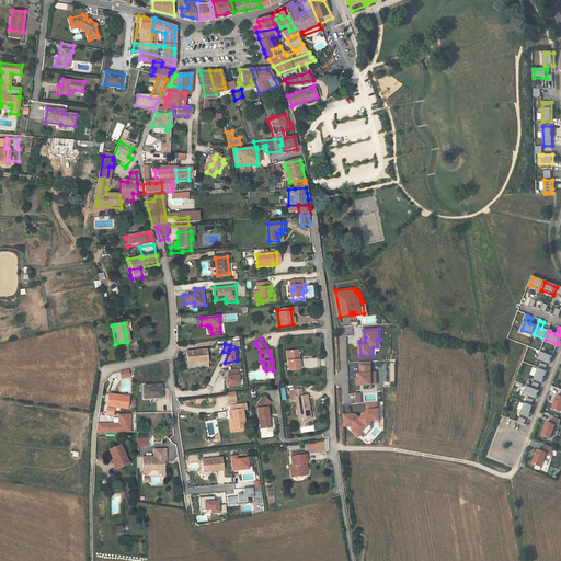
[(206,347),(185,350),(186,359),(196,358),(196,361),(207,359),(206,347)]
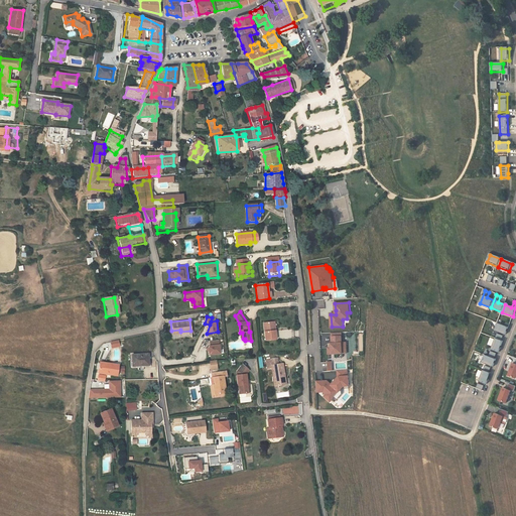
[(272,321),(263,323),(265,341),(276,339),(275,332),(273,332),(272,321)]
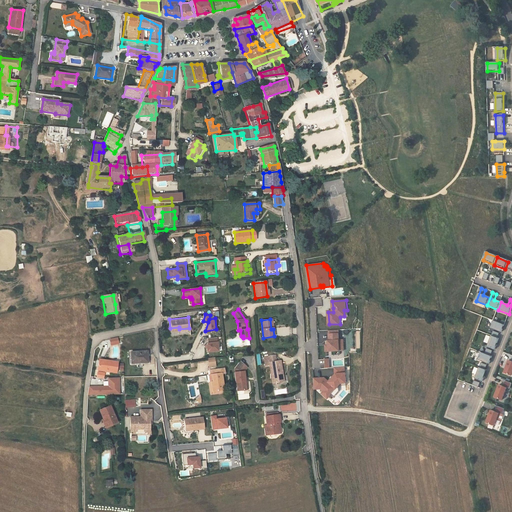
[(504,325),(493,321),(490,328),(501,333),(504,325)]
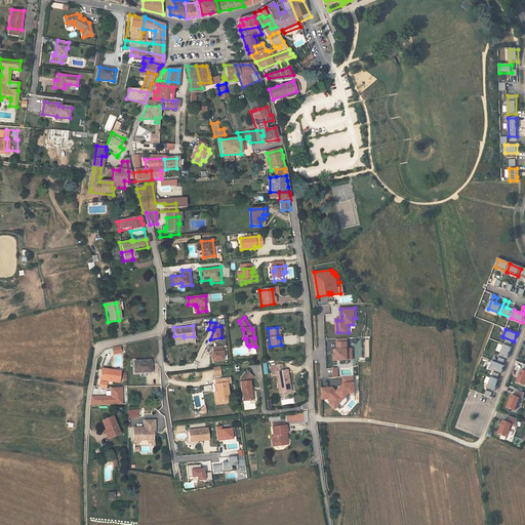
[(349,341),(338,342),(339,349),(337,349),(337,351),(338,351),(338,354),(334,354),(335,360),(341,360),(342,364),(350,364),(350,355),(354,355),(354,349),(349,349),(349,341)]
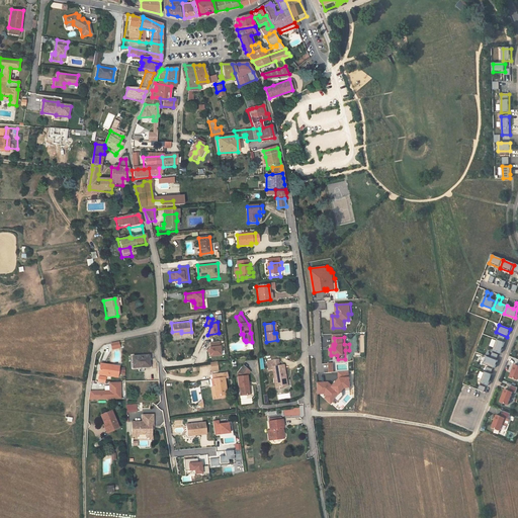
[(505,343),(497,340),(493,351),(501,353),(505,343)]
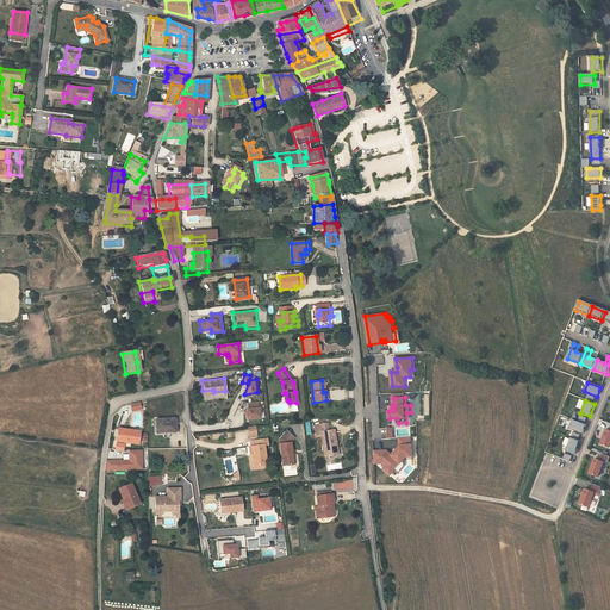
[(259,402),(248,403),(249,409),(248,409),(247,411),(247,419),(260,418),(259,402)]
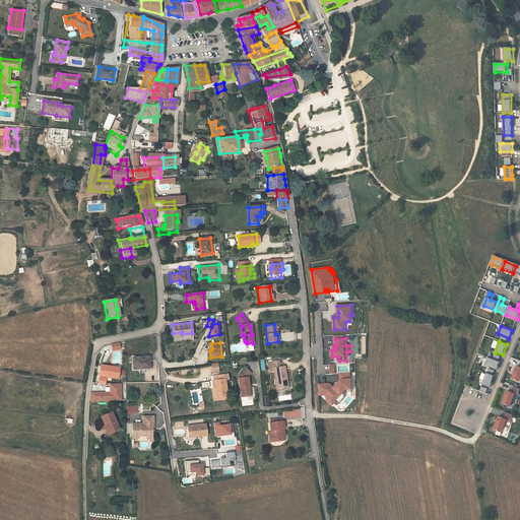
[(150,356),(132,356),(132,368),(150,368),(150,358),(150,356)]
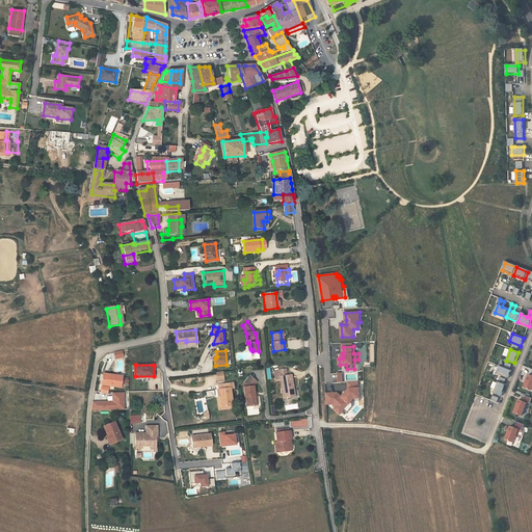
[(504,367),(500,366),(497,373),(508,377),(511,370),(510,369),(504,367)]
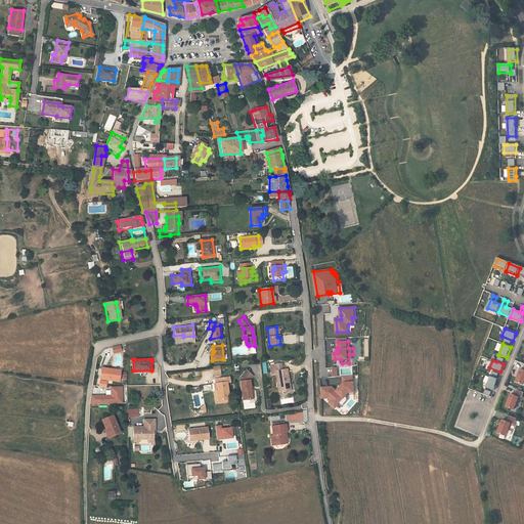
[(272,374),(276,373),(278,392),(289,390),(288,384),(290,384),(288,368),(284,368),(282,362),(271,363),(272,374)]
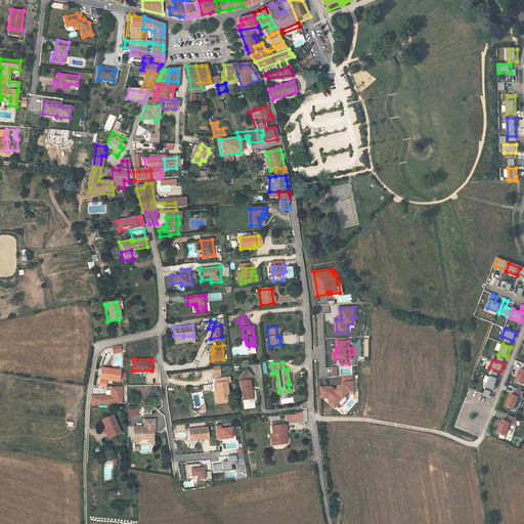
[(99,377),(107,379),(118,381),(121,369),(101,366),(99,377)]
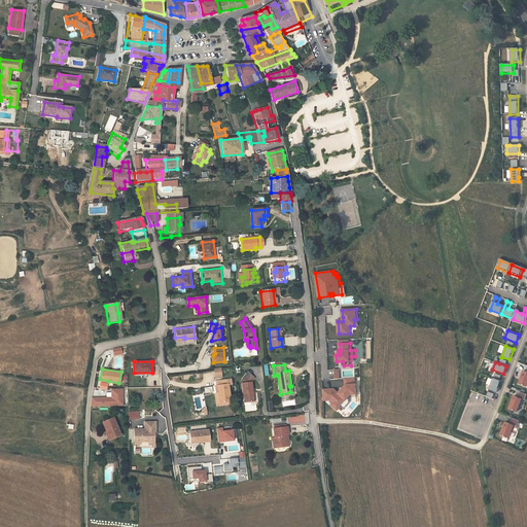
[(241,391),(242,392),(244,401),(253,400),(251,382),(254,378),(247,372),(241,378),(241,383),(240,383),(241,391)]
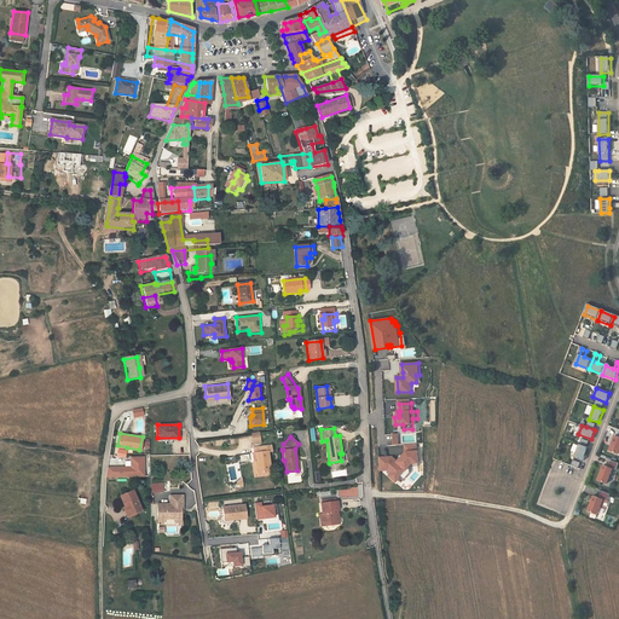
[(618,438),(614,437),(608,451),(618,455),(618,450),(618,438)]
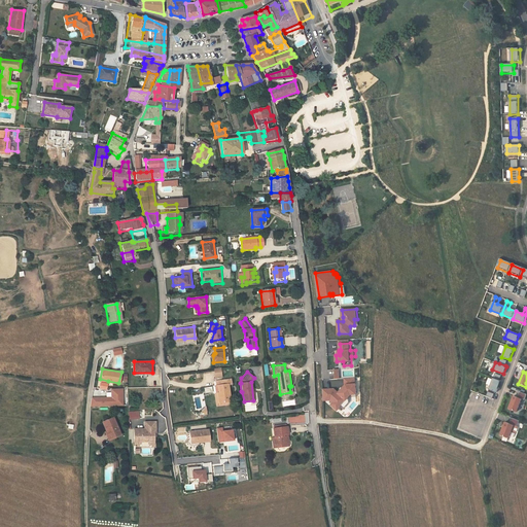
[(499,380),(493,377),(489,388),(497,391),(501,380),(499,380)]
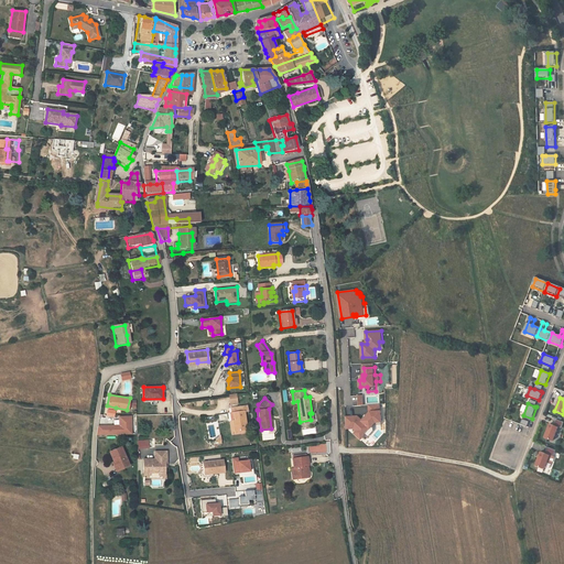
[(106,414),(115,415),(116,408),(107,405),(106,414)]
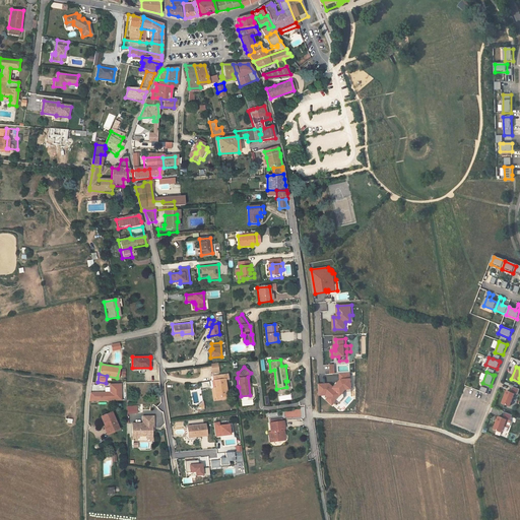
[(228,374),(212,376),(215,397),(228,395),(224,379),(228,379),(228,374)]
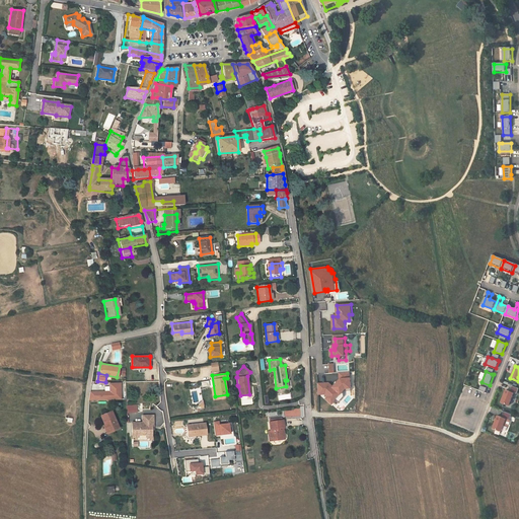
[(327,383),(318,383),(319,394),(325,393),(326,392),(329,395),(328,396),(327,398),(332,403),(337,399),(342,393),(340,391),(343,388),(352,387),(352,378),(351,378),(343,378),(343,382),(341,382),(336,388),(334,386),(331,388),(327,385),(327,383)]
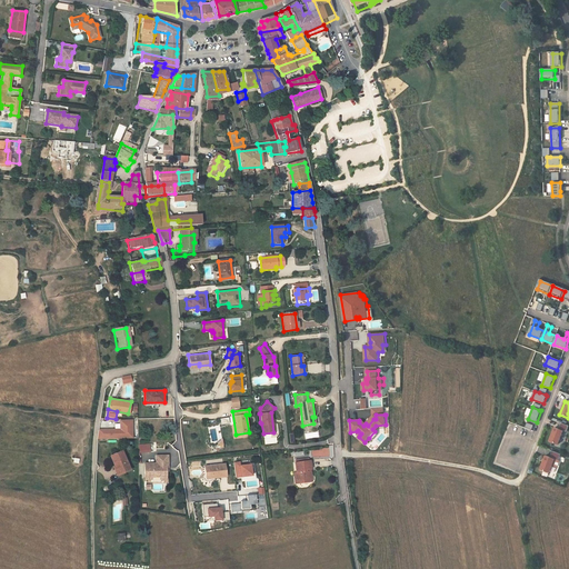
[(132,438),(132,418),(120,419),(120,430),(101,429),(101,437),(132,438)]
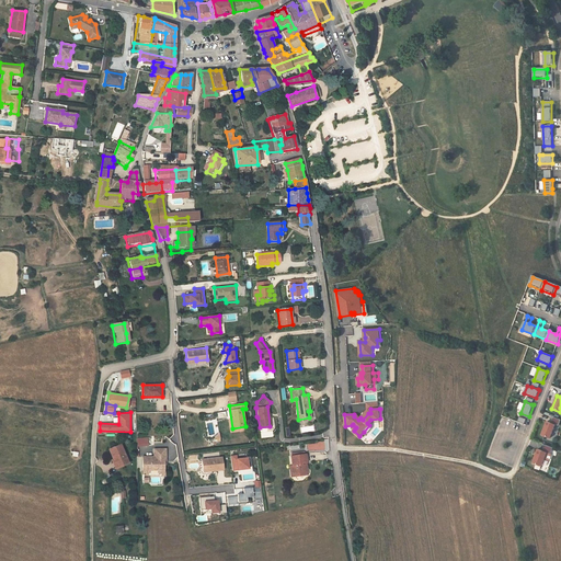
[(560,420),(553,418),(551,423),(547,422),(541,435),(549,438),(554,425),(558,426),(560,420)]
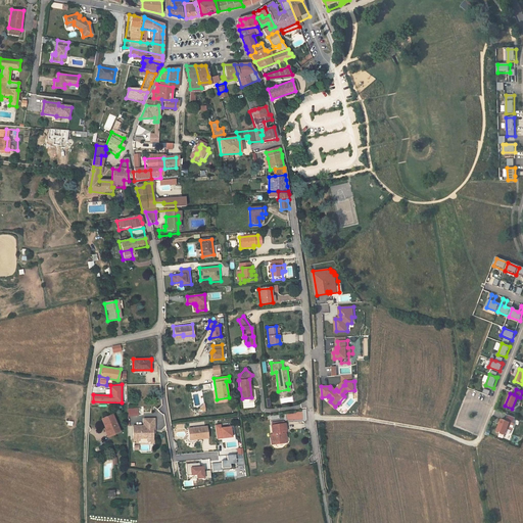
[(354,393),(354,390),(345,391),(342,394),(344,396),(339,402),(342,405),(347,399),(347,393),(354,393)]
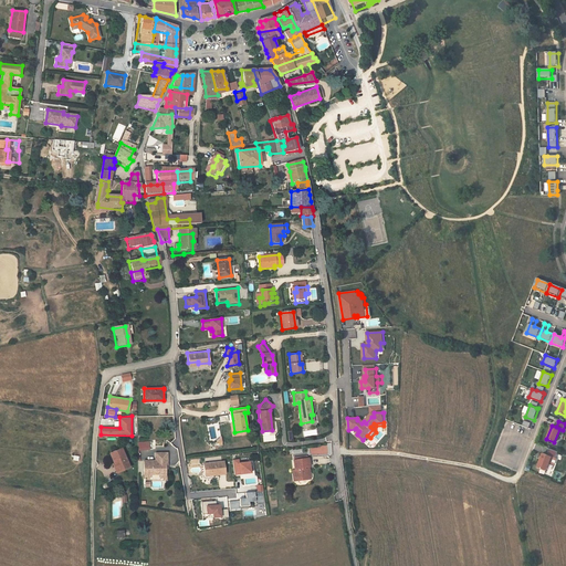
[(377,442),(384,435),(379,431),(374,438),(377,442)]
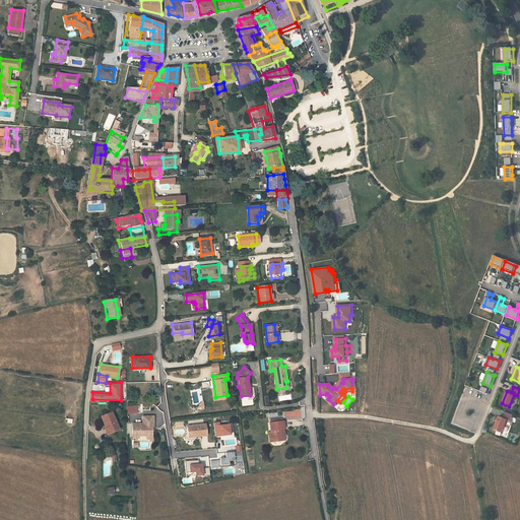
[(285,419),(305,418),(305,409),(285,410),(285,419)]
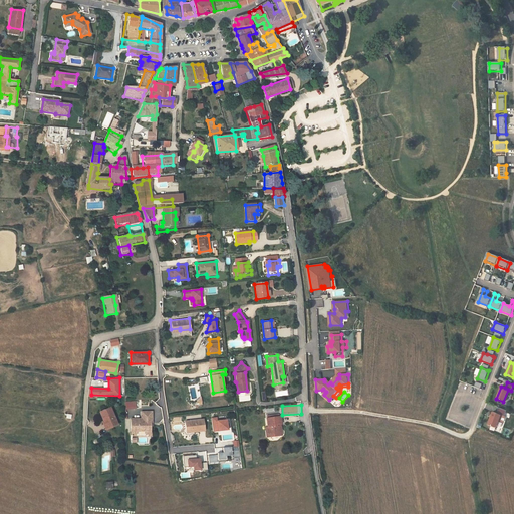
[(103,421),(104,420),(107,427),(116,424),(109,407),(99,411),(103,421)]
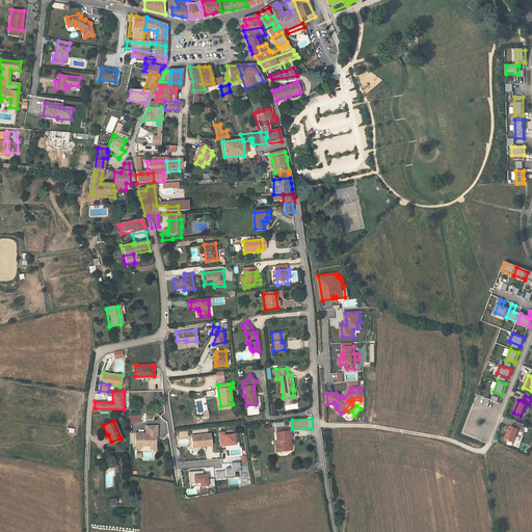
[(524,424),(516,421),(513,427),(509,426),(504,439),(512,442),(519,429),(522,430),(524,424)]
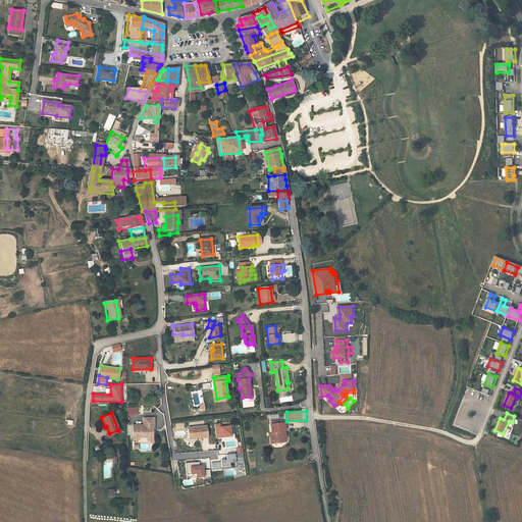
[(152,428),(155,428),(155,417),(144,417),(144,424),(133,424),(134,439),(139,438),(139,436),(147,436),(147,438),(153,438),(152,431),(152,428)]
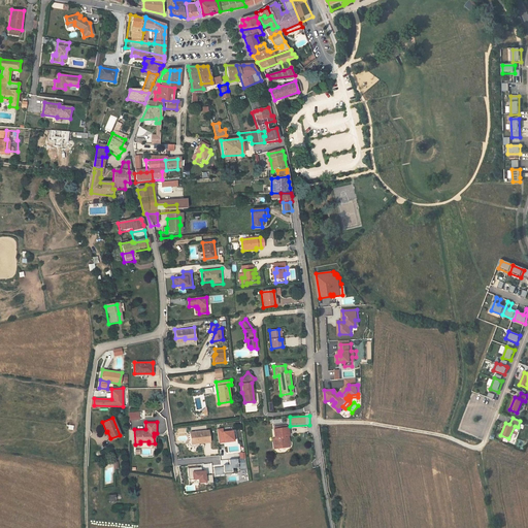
[(273,438),(274,438),(275,447),(287,446),(287,439),(286,439),(285,435),(287,434),(286,426),(272,428),(273,438)]
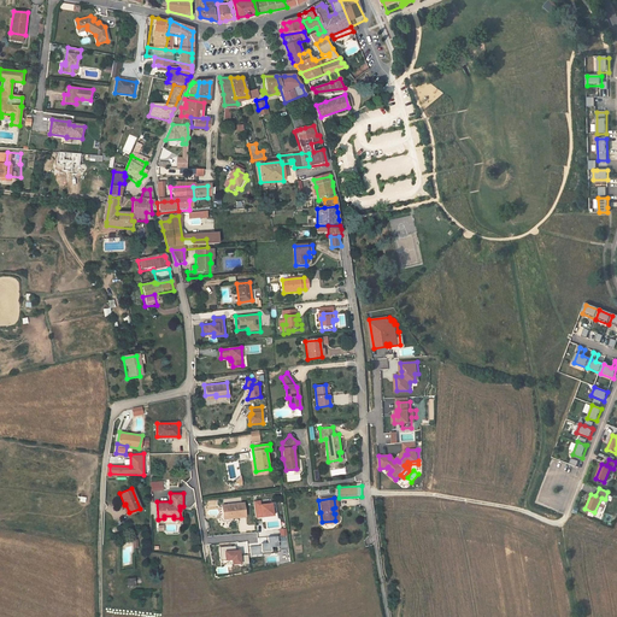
[(259,500),(253,501),(256,516),(272,515),(271,504),(260,505),(259,500)]
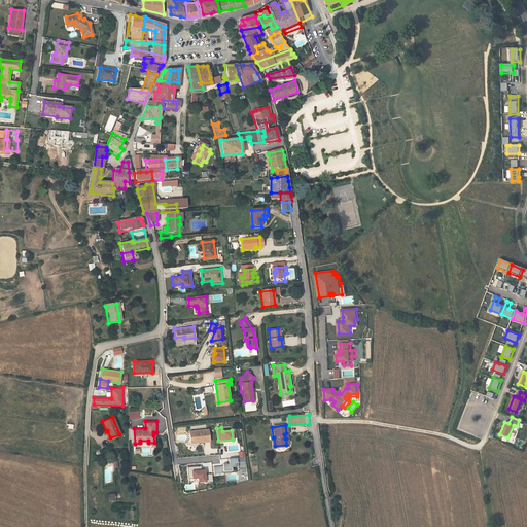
[(208,429),(189,431),(190,440),(199,438),(199,442),(210,441),(208,429)]
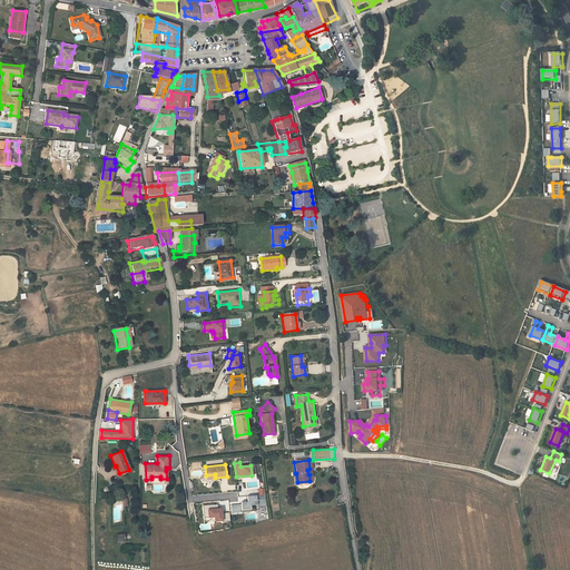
[(265,508),(264,494),(258,494),(247,495),(247,501),(239,502),(241,503),(229,504),(231,512),(249,511),(248,505),(255,504),(256,508),(265,508)]
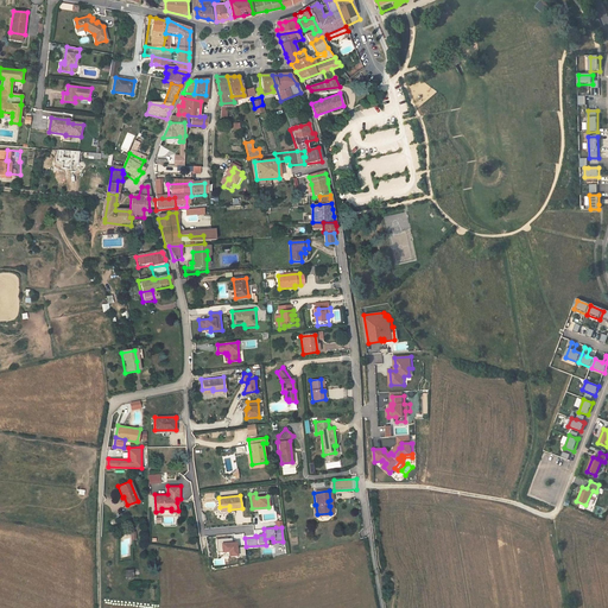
[(232,538),(216,539),(217,553),(228,552),(228,557),(236,556),(236,557),(246,556),(245,546),(236,548),(236,543),(233,543),(232,538)]
